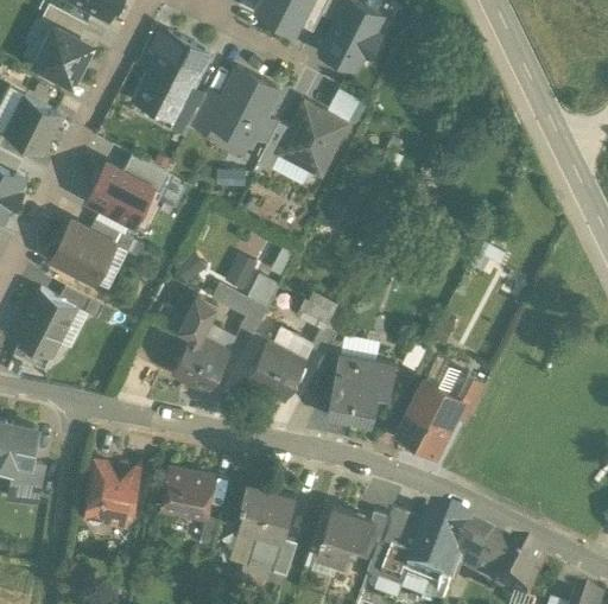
[(75,0),(108,17),(115,2),(119,4),(120,0),(75,0)]
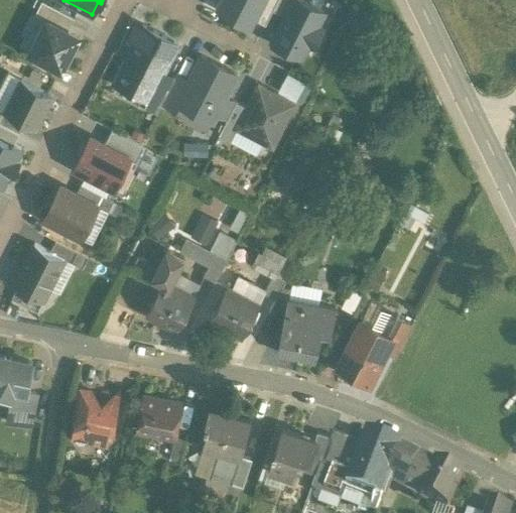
[(264,0),(220,0),(216,9),(251,27),(254,20),(264,0)]
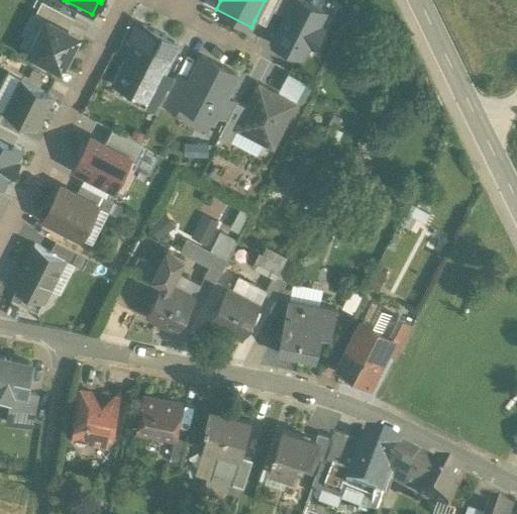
[(273,11),(279,0),(265,0),(254,20),(266,25),(273,11)]
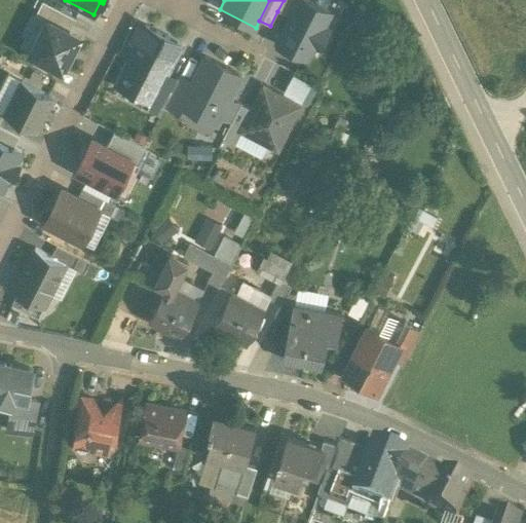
[(284,0),(277,11),(291,19),(299,0),(284,0)]
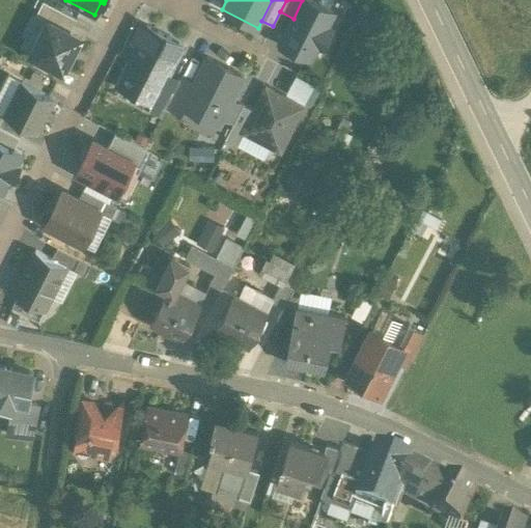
[(307,0),(302,0),(294,19),(281,43),(310,57),(317,43),(324,45),(331,30),(325,28),(333,12),(307,0)]
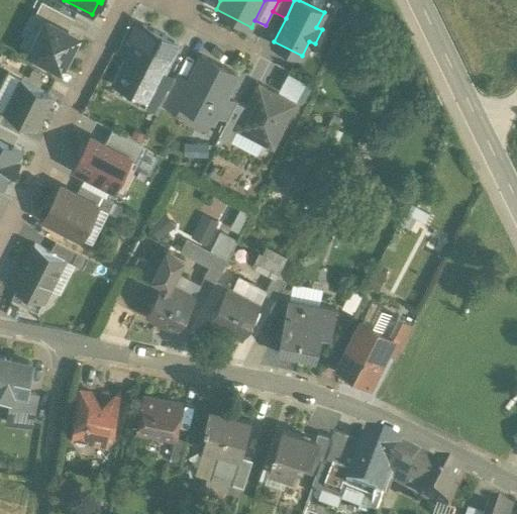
[(74,18),(41,2),(35,15),(45,21),(46,20),(68,31),(74,18)]
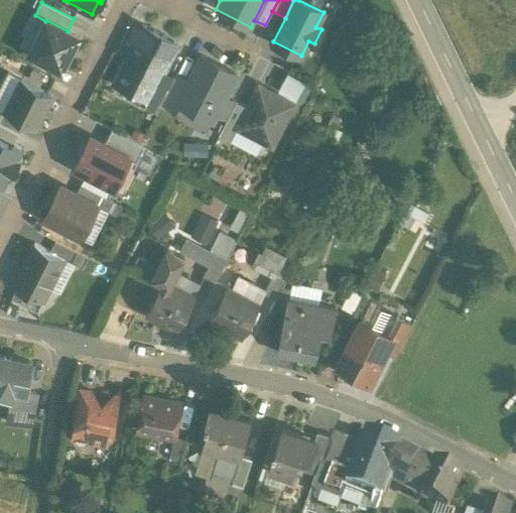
[(68,31),(46,20),(45,21),(29,52),(61,69),(79,36),(68,31)]
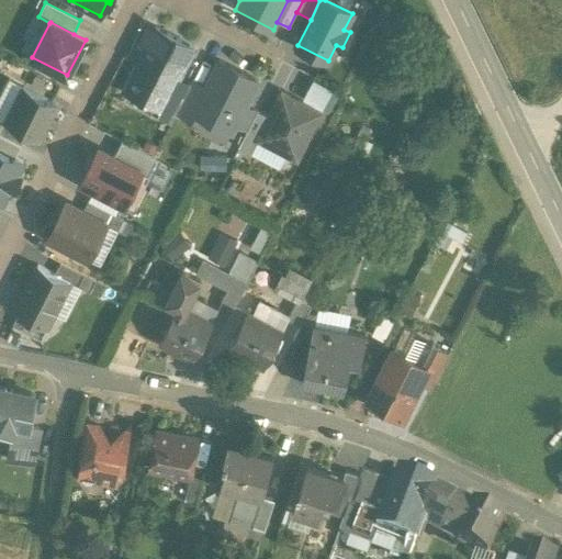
[(130,55),(141,60),(156,29),(146,23),(130,55)]
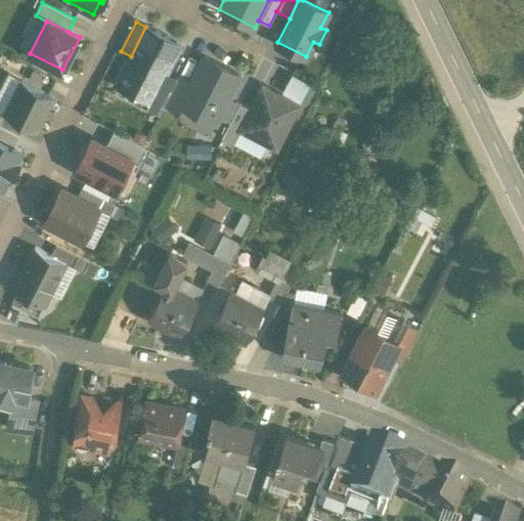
[(181,45),(145,27),(131,56),(117,83),(151,101),(166,74),(181,45)]
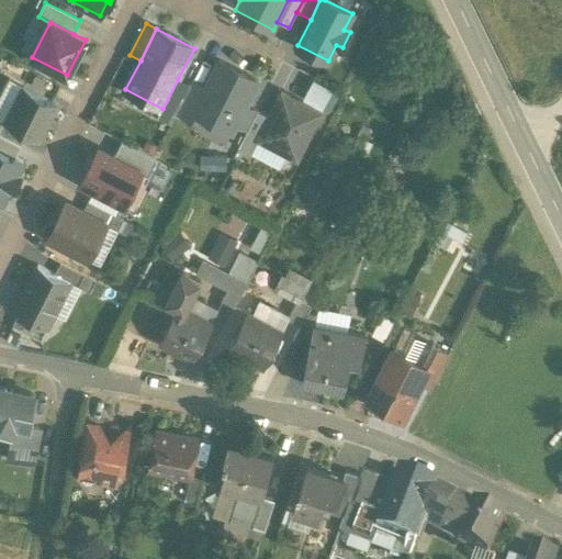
[(205,88),(192,113),(194,114),(232,133),(236,124),(248,130),(257,112),(245,107),(258,81),(218,62),(205,88)]
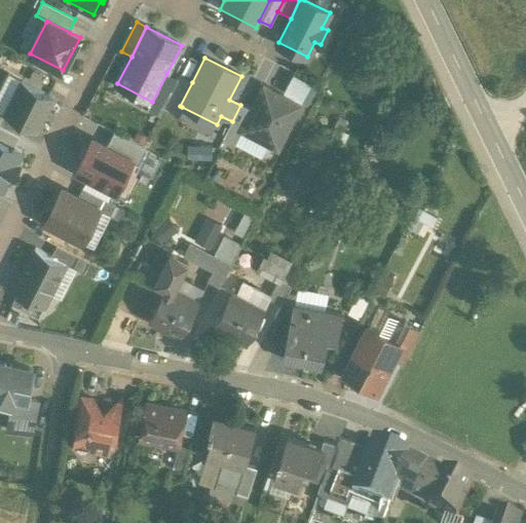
[(165,106),(178,80),(166,74),(152,102),(149,107),(161,113),(165,106)]
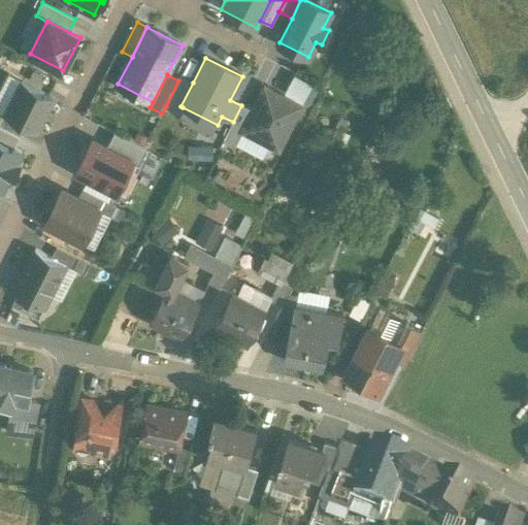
[(180,106),(193,83),(182,76),(178,80),(166,106),(179,113),(183,107),(180,106)]
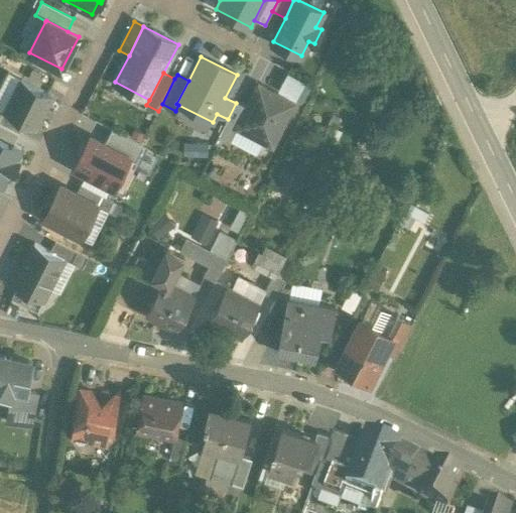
[(21,82),(4,114),(24,124),(35,130),(51,97),(21,82)]
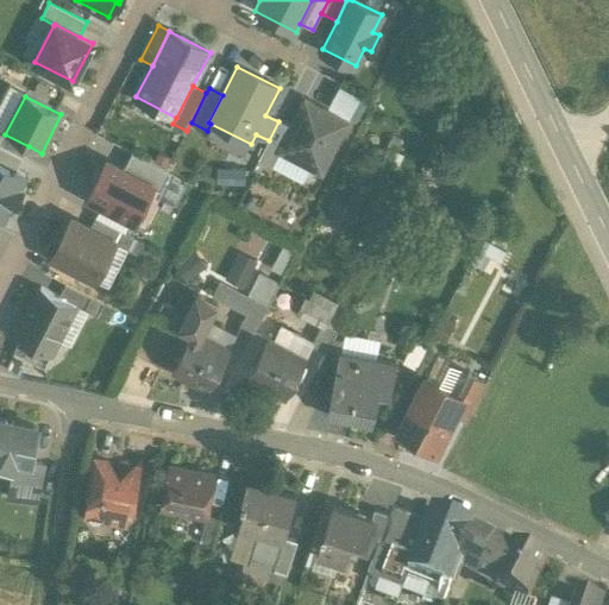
[(305,102),(280,153),(321,174),(347,123),(305,102)]
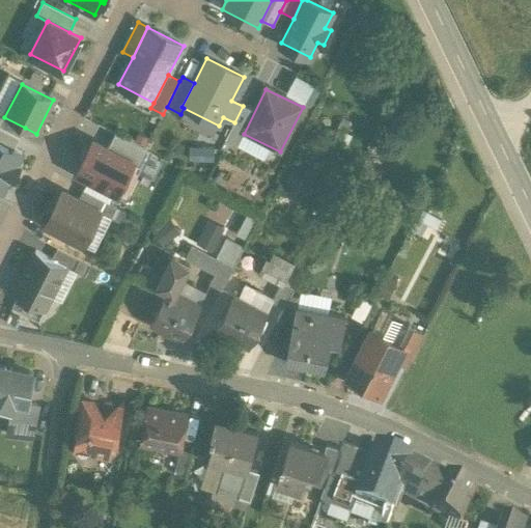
[(254,112),(243,106),(226,140),(238,146),(254,112)]
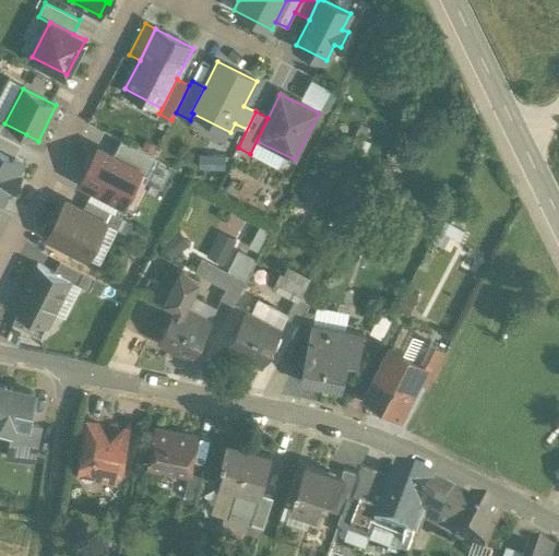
[(4,123),(0,120),(0,135),(21,146),(26,134),(4,123)]
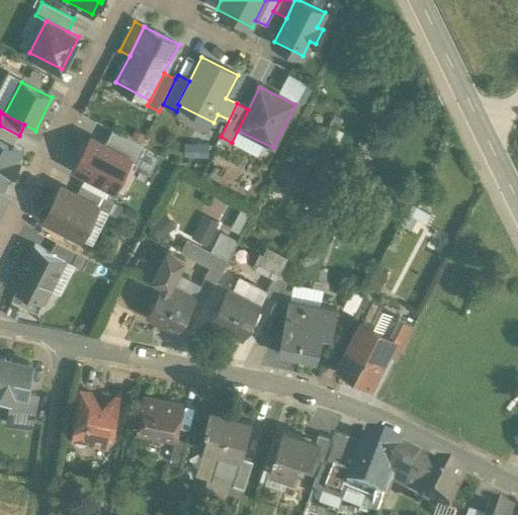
[(323,140),(350,153),(360,134),(341,123),(343,118),(335,114),(323,140)]
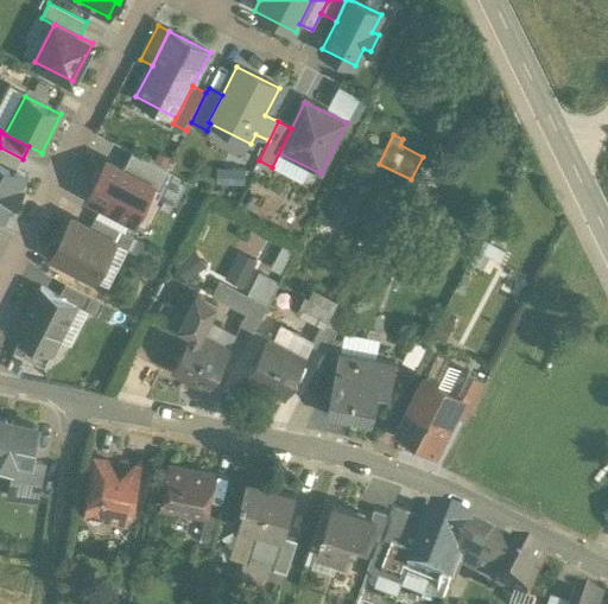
[(0,164),(16,172),(23,159),(0,147),(0,164)]
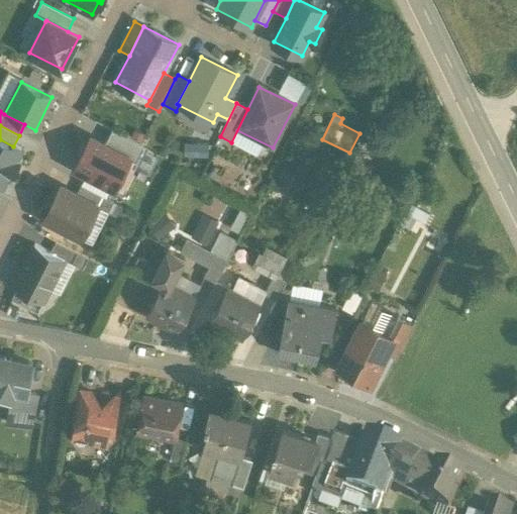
[(143,147),(112,130),(104,146),(128,159),(135,163),(143,147)]
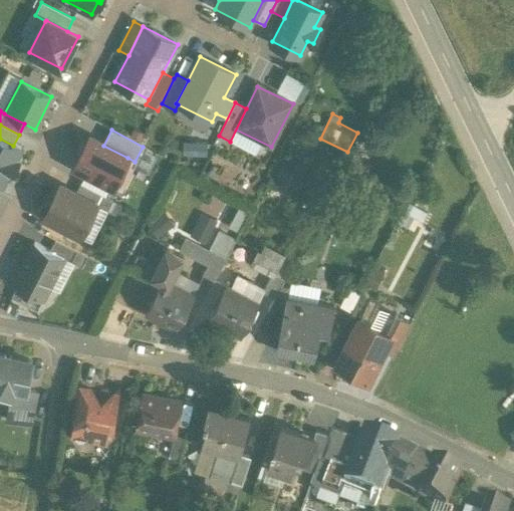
[(0,139),(0,183),(3,185),(8,174),(12,175),(18,163),(15,162),(21,150),(13,146),(0,139)]
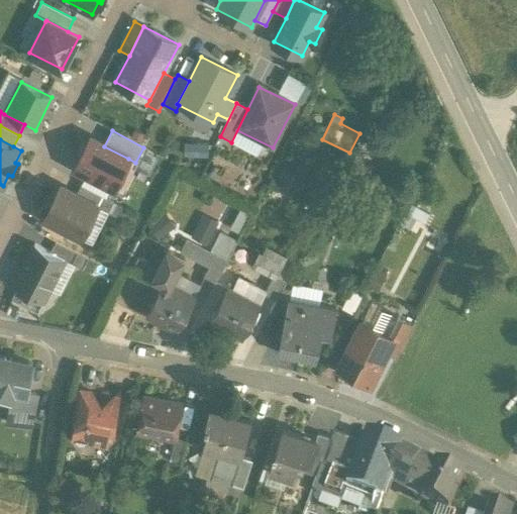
[(104,146),(91,140),(76,170),(113,188),(114,187),(122,190),(130,175),(122,171),(128,159),(104,146)]
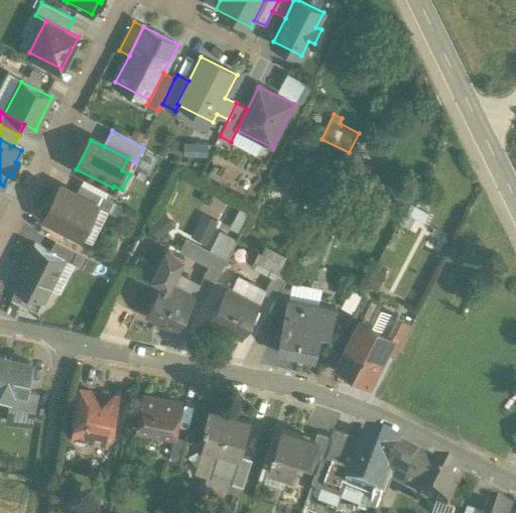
[(358,156),(352,169),(365,175),(371,161),(358,156)]
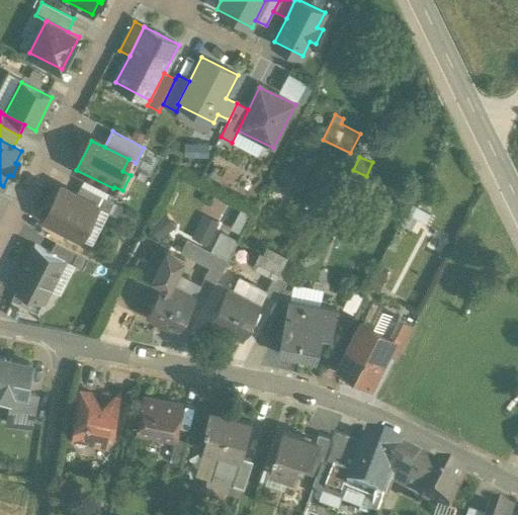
[(113,202),(81,186),(76,196),(96,207),(108,213),(113,202)]
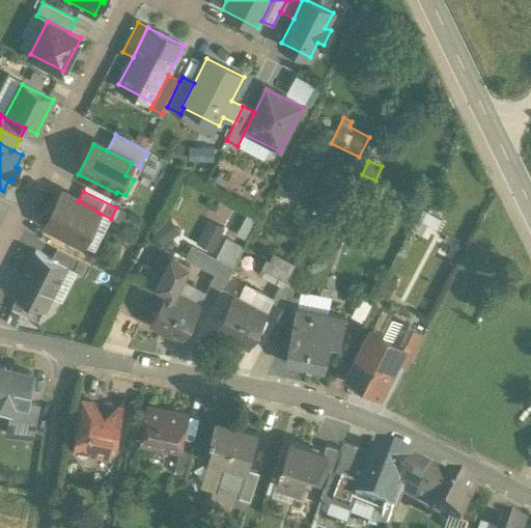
[(78,201),(63,194),(47,226),(82,245),(99,213),(78,201)]
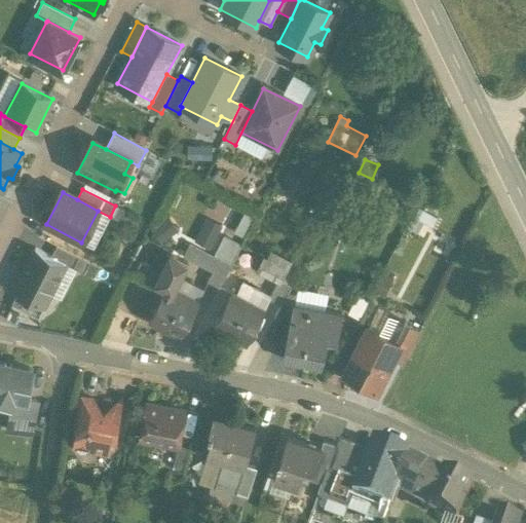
[(127,213),(118,208),(112,218),(122,223),(127,213)]
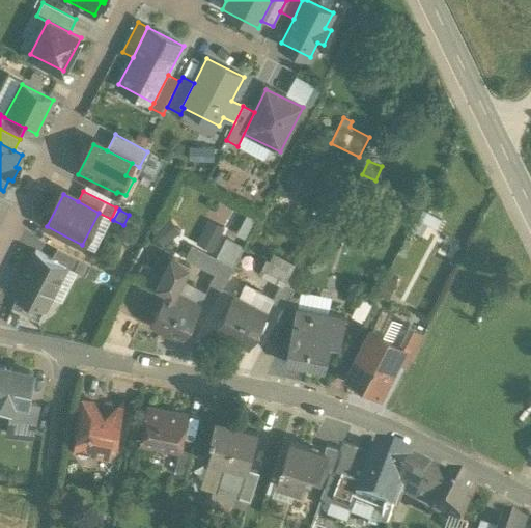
[(180,233),(169,219),(154,231),(164,246),(180,233)]
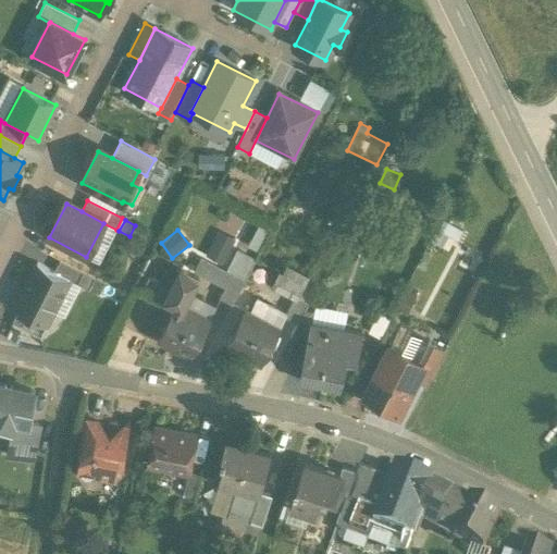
[(233,241),(219,233),(207,256),(222,263),(233,241)]
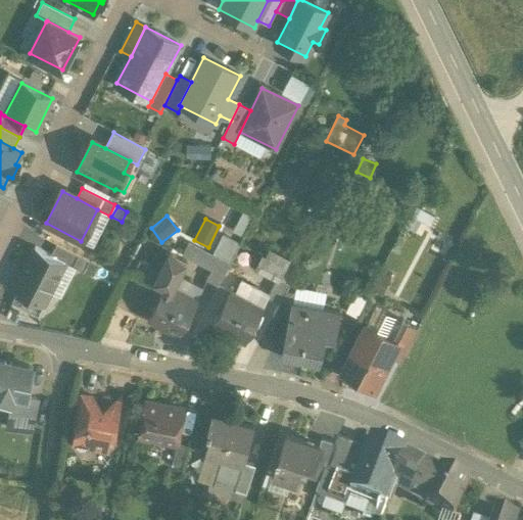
[(223,237),(212,257),(218,260),(230,266),(239,244),(223,237)]
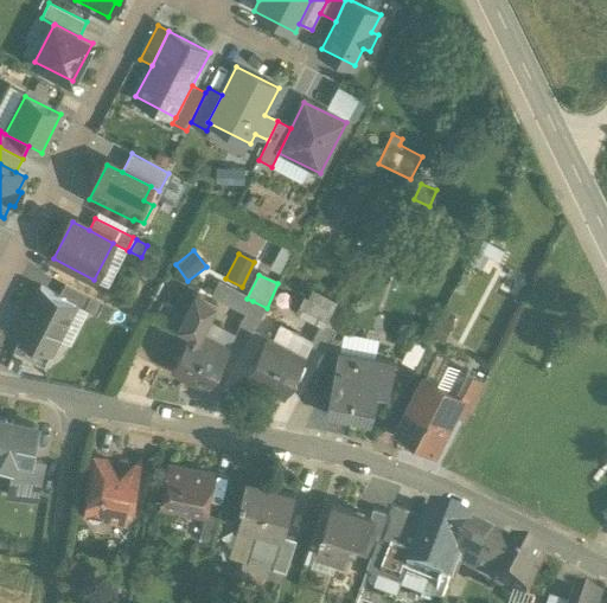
[(331,310),(324,322),(337,329),(357,289),(345,283),(342,288),(340,287),(334,300),(336,301),(331,310)]
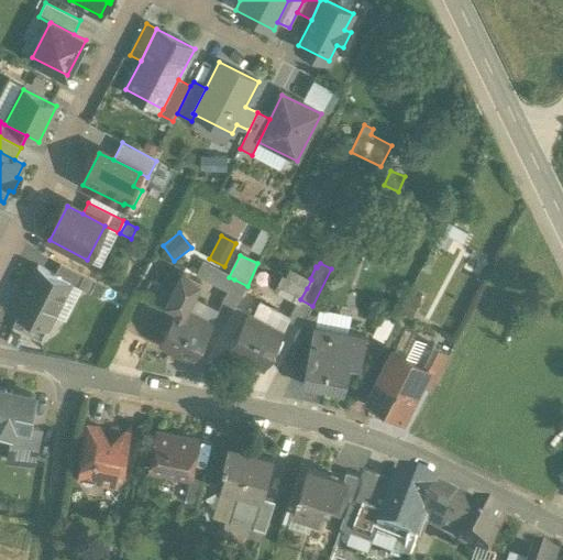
[(96,284),(61,265),(55,277),(70,285),(90,295),(96,284)]
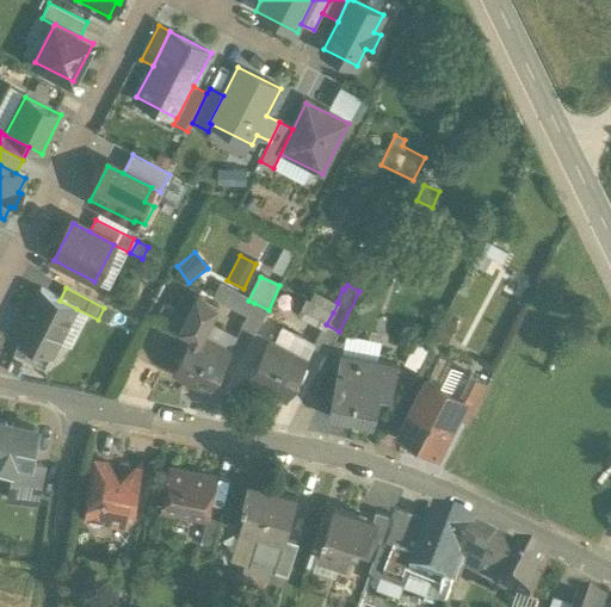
[(314,290),(309,301),(333,313),(338,303),(337,302),(314,290)]
